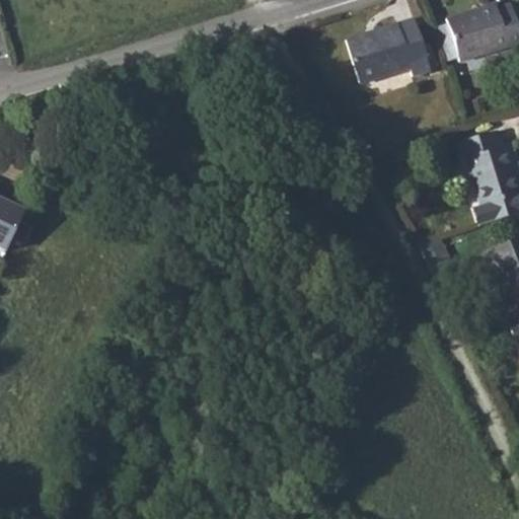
[(447,17),(449,24),(458,57),(459,59),(518,41),(518,26),(512,3),(498,7),(496,2),(447,17)]
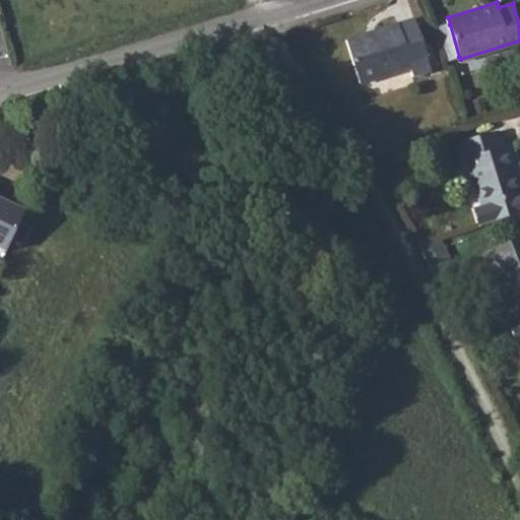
[(433,67),(425,43),(416,16),(351,36),(365,79),(413,65),(415,72),(433,67)]
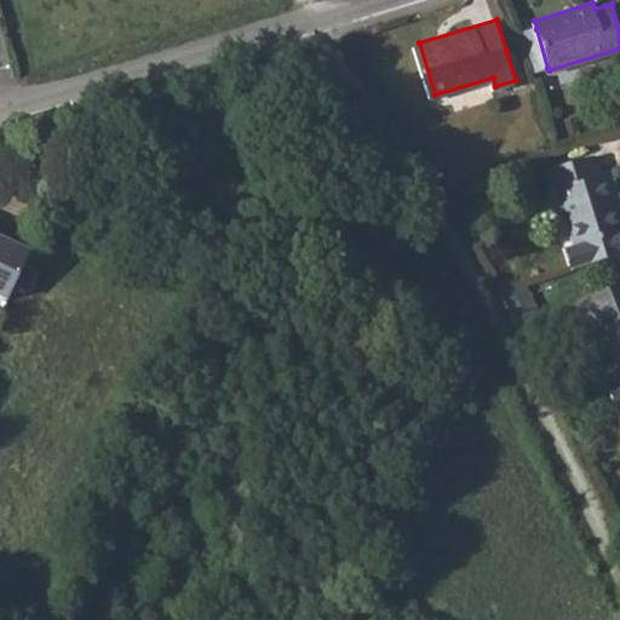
[(104,143),(89,148),(92,160),(109,154),(104,143)]
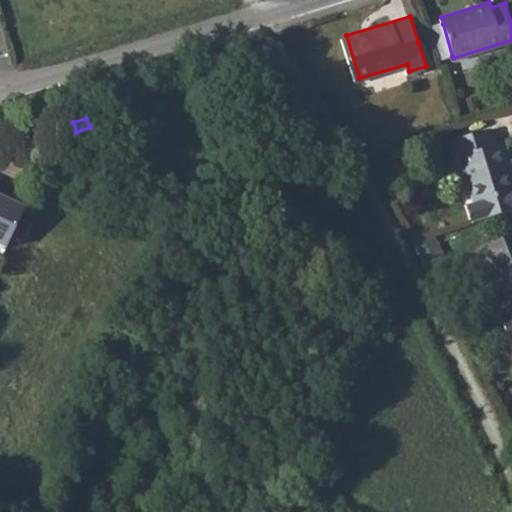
[(491,128),(450,140),(455,157),(460,156),(474,201),(466,203),(472,221),(511,209),(511,180),(506,160),(511,158),(505,142),(496,144),(491,128)]
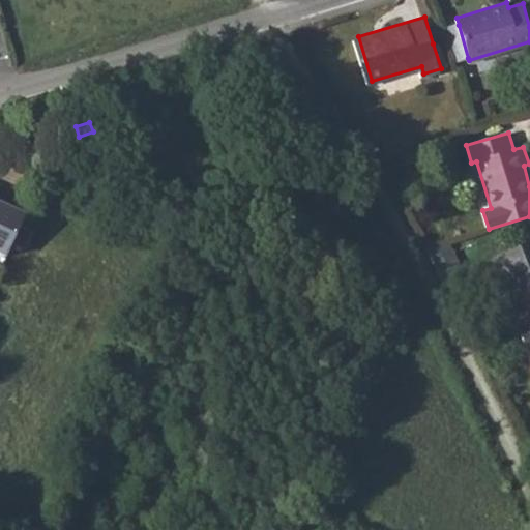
[(0,255),(4,257),(23,216),(0,205),(0,255)]
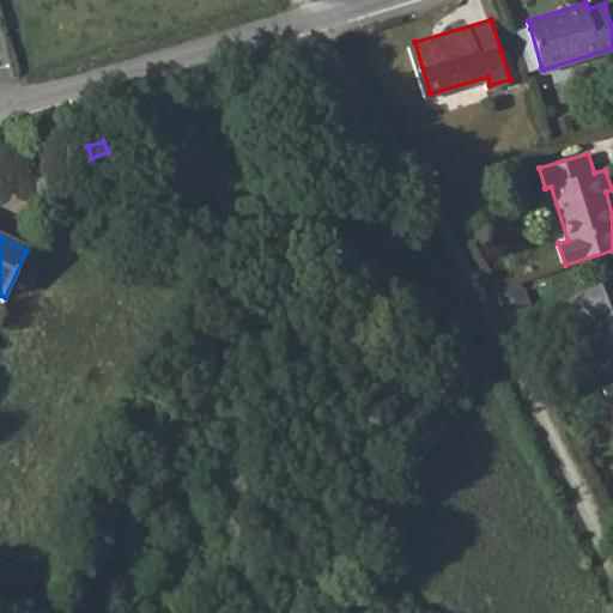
[(612,356),(612,268),(563,289),(574,319),(582,315),(600,360),(612,356)]
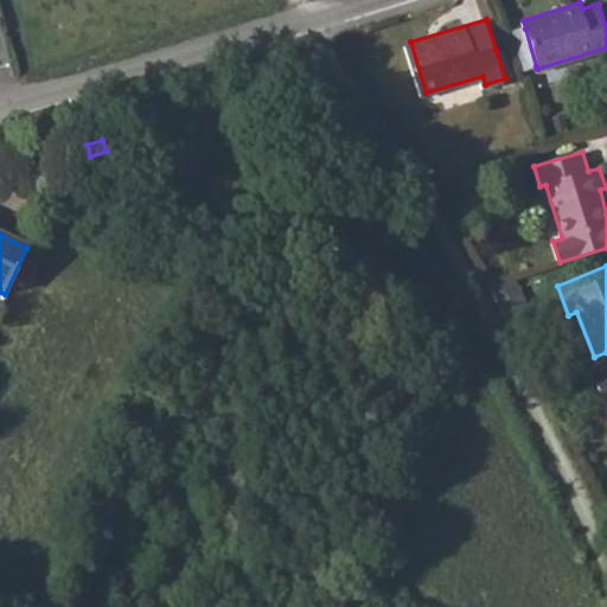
All buildings are outlined.
